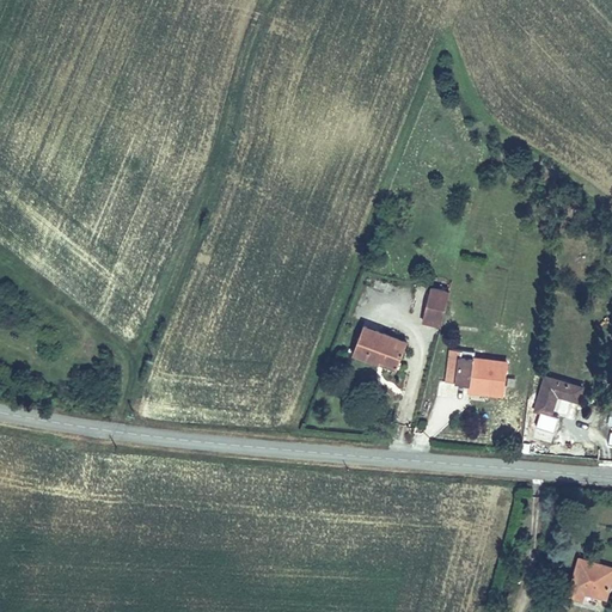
[(450,294),(432,288),(422,322),(441,325),(450,294)]
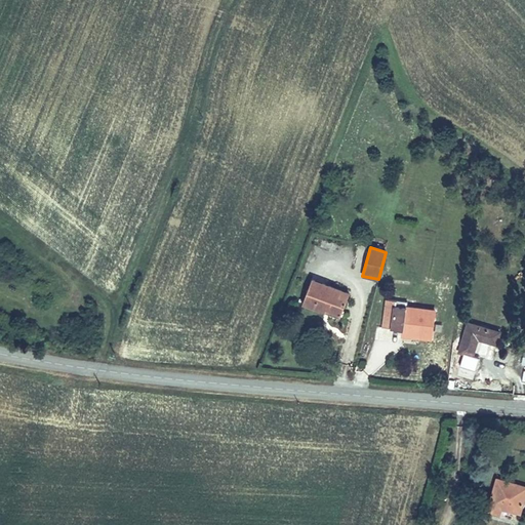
[(339,313),(346,293),(313,280),(305,304),(324,313),(327,308),(339,313)]
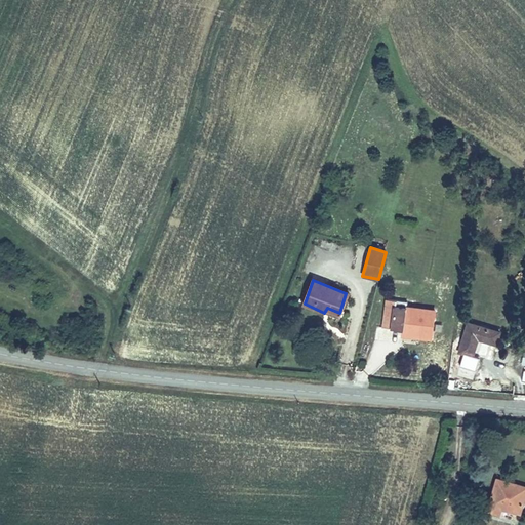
[(410,303),(389,299),(385,328),(405,331),(405,337),(435,341),(438,311),(410,307),(410,303)]
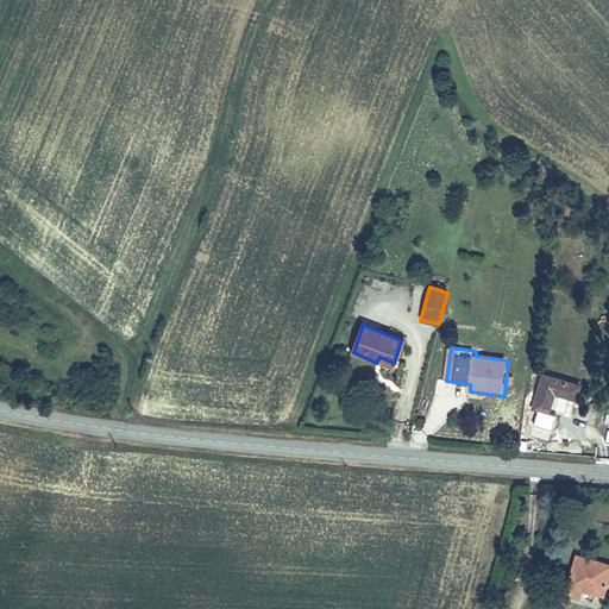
[(579,396),(582,383),(545,375),(537,408),(552,412),(557,391),(579,396)]
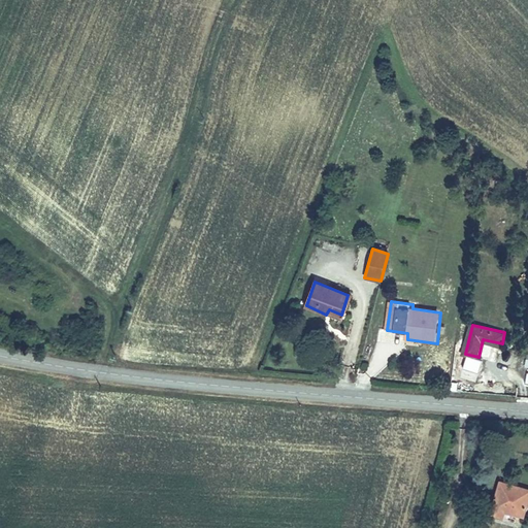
[(527,498),(527,483),(501,475),(494,500),(525,510),(527,498)]
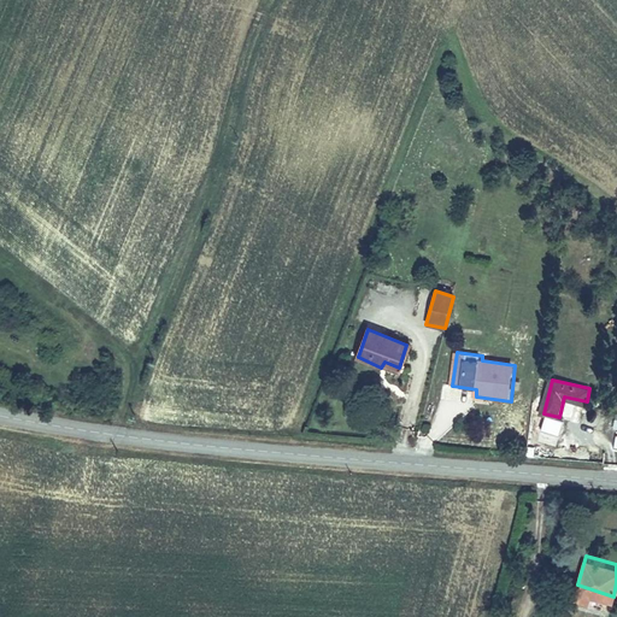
All buildings are outlined.
